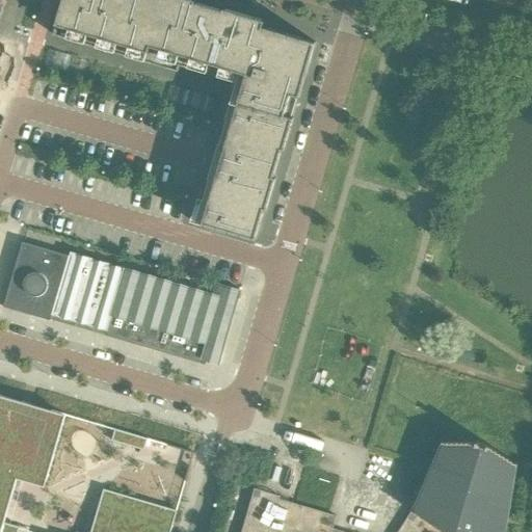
[(62,0),(53,34),(117,54),(118,52),(117,51),(120,43),(145,51),(143,58),(141,58),(141,60),(148,62),(149,60),(147,60),(150,52),(176,59),(173,68),(171,68),(170,70),(178,72),(179,65),(237,82),(225,118),(227,118),(220,143),(218,143),(208,179),(210,179),(207,189),(201,188),(191,220),(255,239),(264,209),(266,210),(275,178),(273,177),(282,150),(284,150),(293,117),(291,117),(297,96),(299,97),(315,42),(263,26),(265,21),(223,8),(223,10),(195,2),(196,0),(194,0),(62,0)]
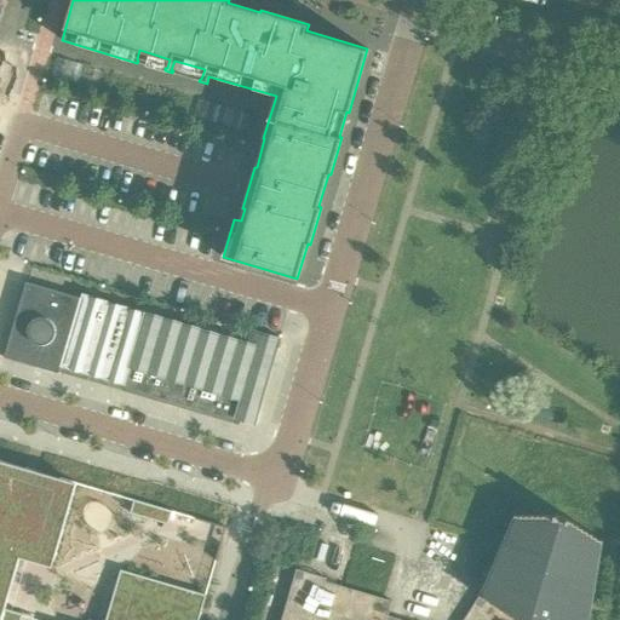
[(52,75),(79,82),(84,65),(58,57),(52,75)]
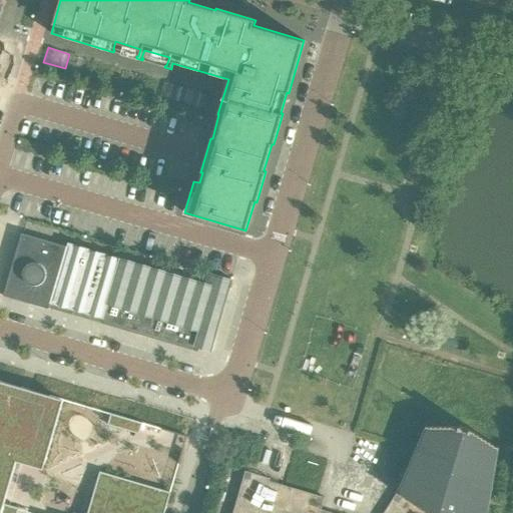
[(161,96),(203,109),(207,94),(165,82),(161,96)]
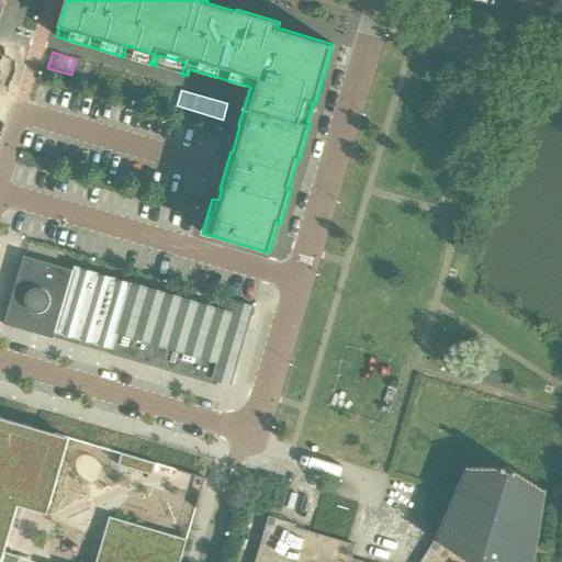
[(55,332),(58,333),(64,315),(60,314),(74,270),(23,256),(3,324),(53,338),(55,332)]
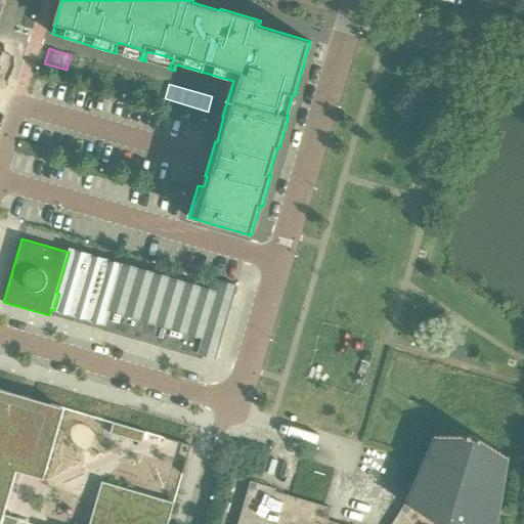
[(59,294),(54,310),(215,357),(236,286),(210,277),(206,290),(70,250),(69,252),(56,293),(59,294)]
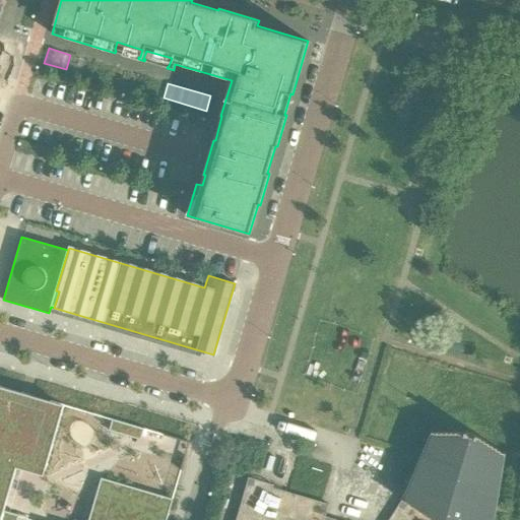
[(0,519),(166,519),(173,499),(101,477),(88,519),(17,519),(19,515),(4,511),(16,468),(44,475),(64,405),(0,386),(0,519)]
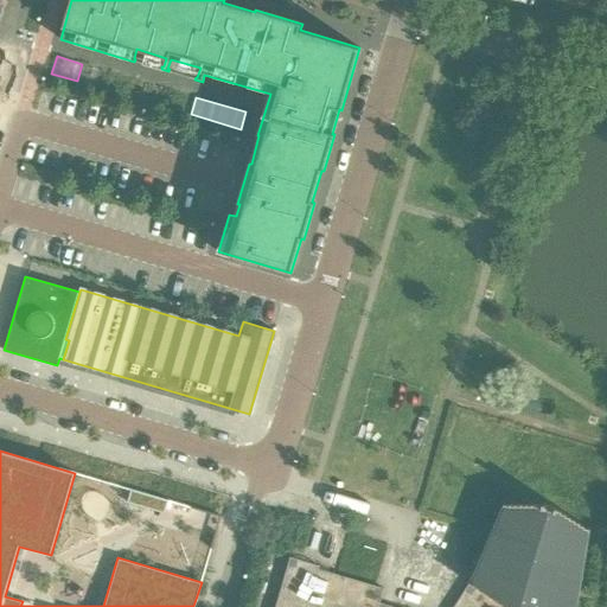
[(138,505),(164,513),(168,500),(141,492),(138,505)]
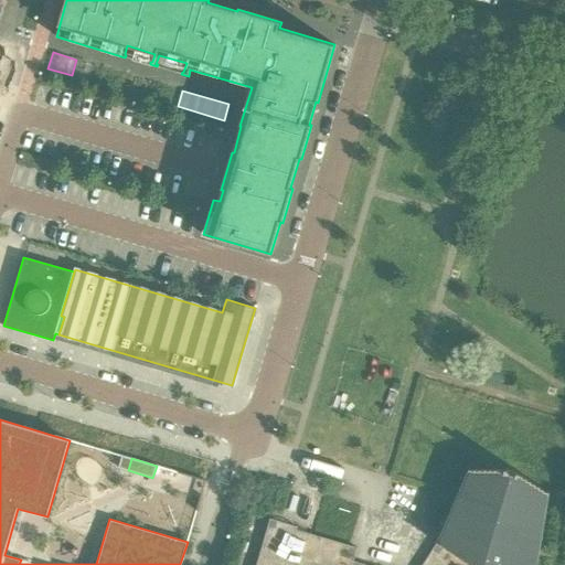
[(440,544),(426,564),(535,564),(547,494),(548,494),(548,492),(544,491),(544,490),(540,488),(540,487),(535,486),(536,484),(531,482),(531,481),(526,480),(528,479),(523,477),(523,476),(519,475),(519,473),(504,469),(504,470),(500,469),(500,470),(494,469),(494,470),(489,469),(489,470),(484,469),(483,470),(479,469),(479,470),(473,469),(473,470),(469,469),(468,470),(469,471),(438,541),(437,541),(437,543),(440,544)]
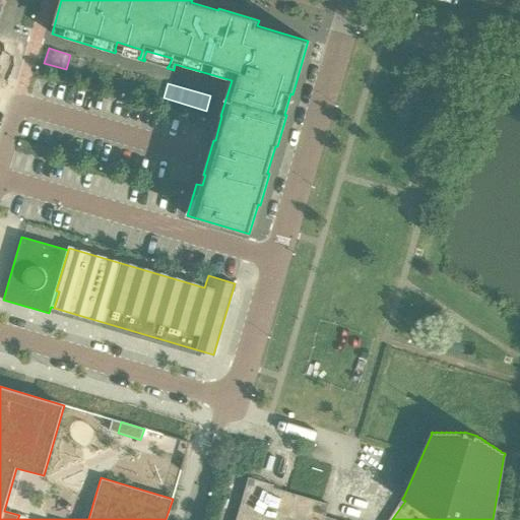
[(332,519),(324,518),(328,504),(319,501),(318,503),(289,494),(290,493),(280,490),(279,494),(271,491),(273,484),(249,477),(248,478),(250,478),(244,499),(242,499),(242,500),(244,500),(238,519),(236,519),(332,519)]
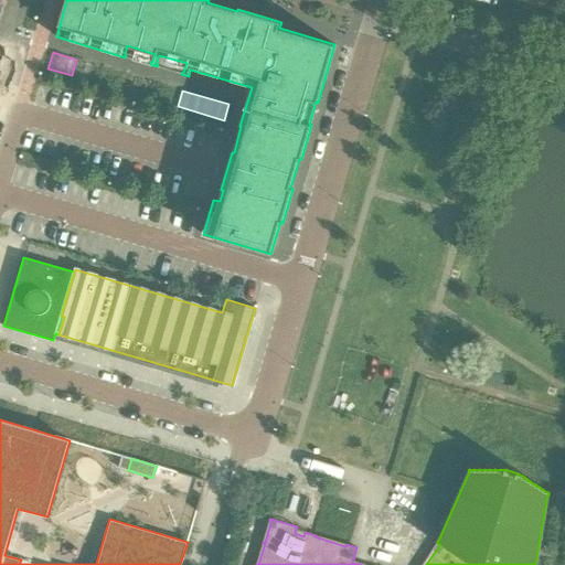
[(19,564),(40,564),(44,552),(24,547),(19,564)]
